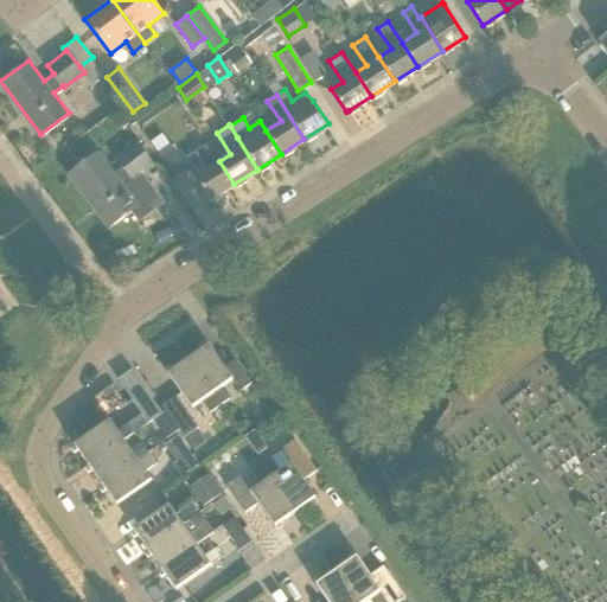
[(153,161),(135,139),(115,154),(122,164),(113,171),(97,151),(69,172),(109,225),(132,207),(139,216),(163,198),(141,171),(153,161)]
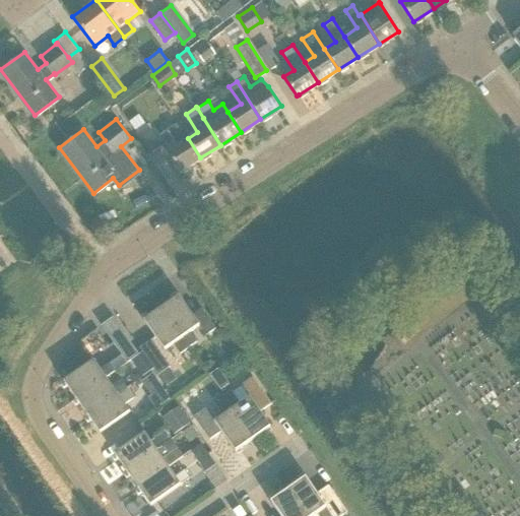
[(167,151),(180,171),(200,157),(188,138),(177,121),(167,128),(177,144),(167,151)]
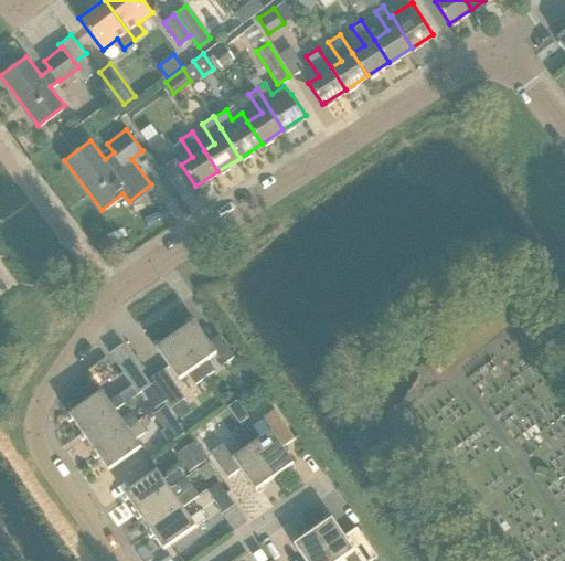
[(216,351),(223,361),(234,353),(220,332),(209,340),(194,318),(174,331),(205,374),(214,369),(206,358),(216,351)]
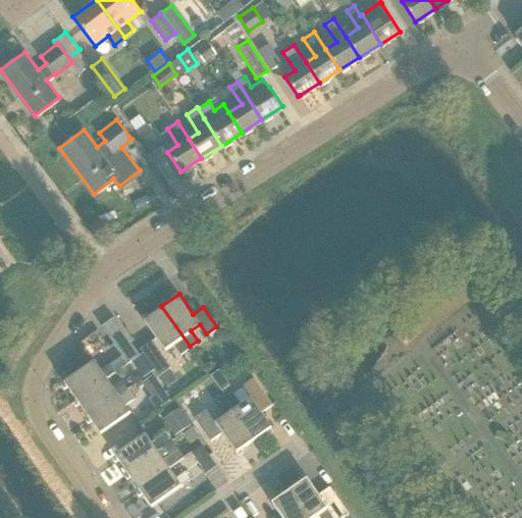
[(174,343),(180,352),(190,346),(161,306),(144,318),(165,349),(174,343)]
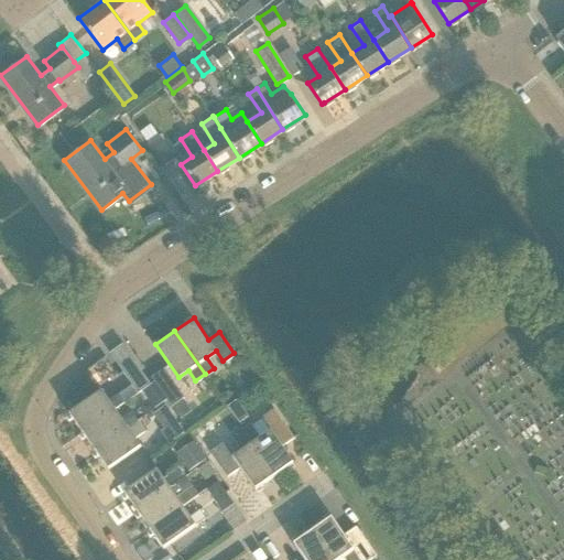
[(122,368),(138,390),(142,388),(151,381),(134,359),(122,368)]
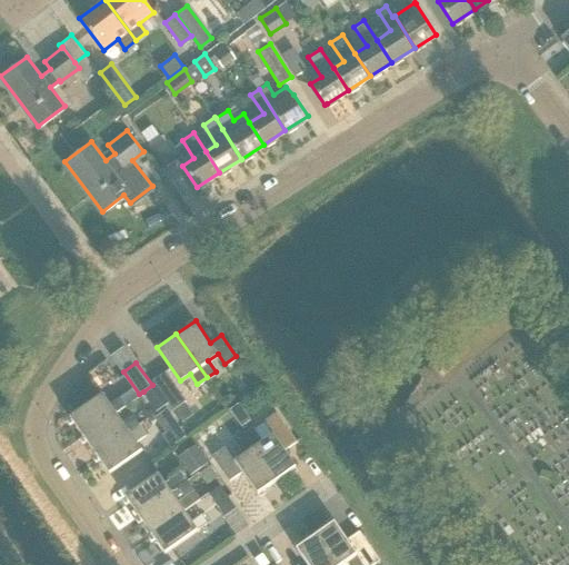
[(173,407),(186,398),(166,369),(152,378),(156,383),(169,400),(173,407)]
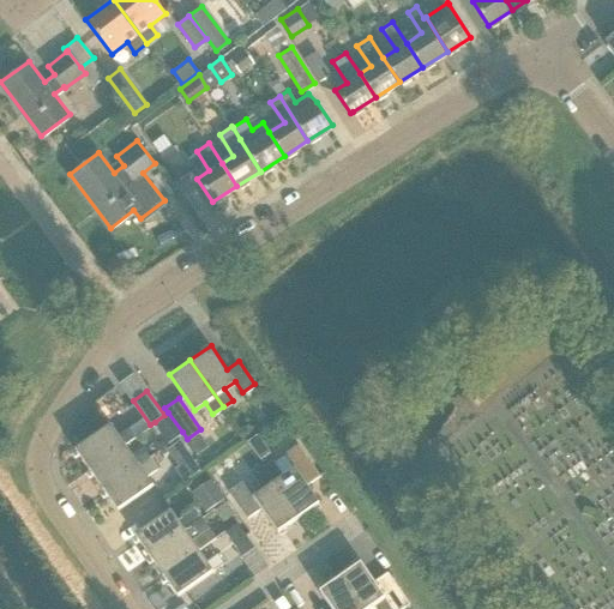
[(74,446),(90,468),(125,442),(150,424),(144,415),(118,433),(103,411),(84,424),(92,434),(74,446)]
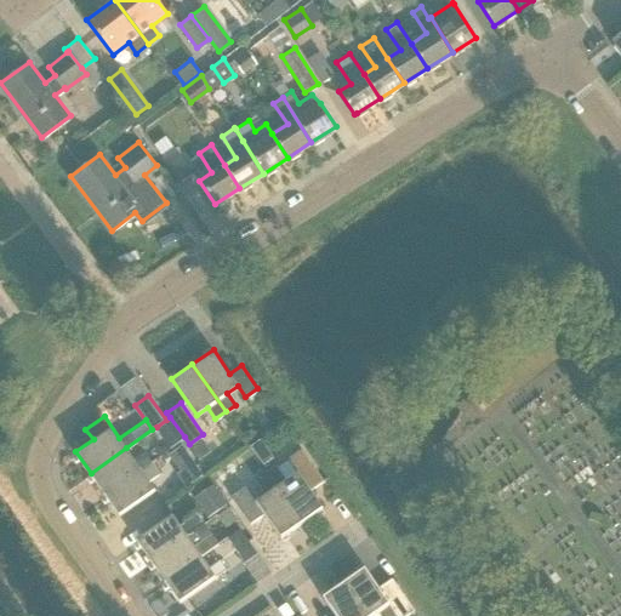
[(166,420),(157,427),(170,446),(184,437),(170,417),(166,420)]
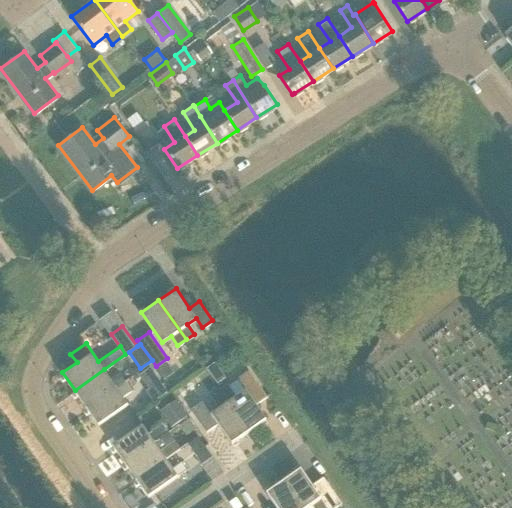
[(202,353),(201,360),(203,362),(205,363),(209,360),(210,354),(202,353)]
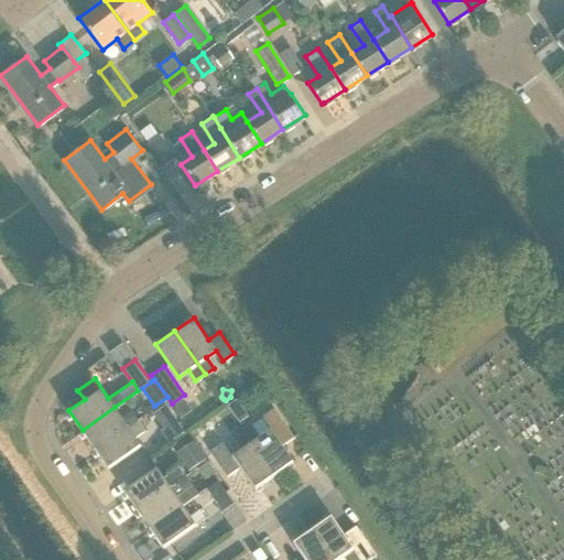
[(239,420),(248,413),(237,397),(227,404),(239,420)]
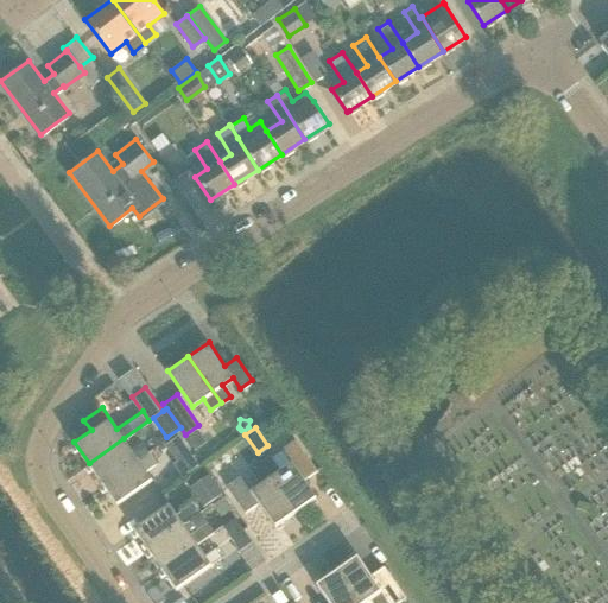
[(89,463),(102,482),(138,458),(137,458),(149,450),(141,440),(131,449),(124,438),(89,463)]
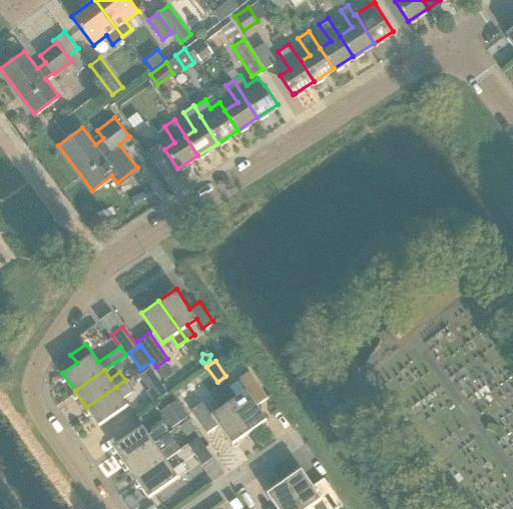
[(267,397),(249,370),(238,378),(245,389),(236,395),(227,382),(219,388),(249,431),(267,418),(257,404),(267,397)]
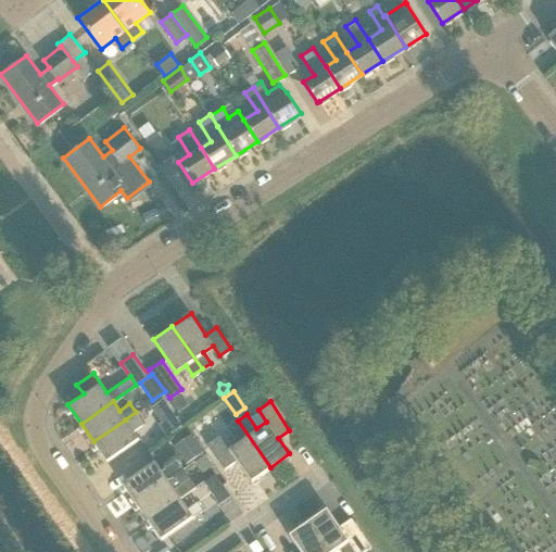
[(126,419),(93,441),(106,461),(139,438),(133,429),(143,423),(136,412),(125,419),(126,419)]
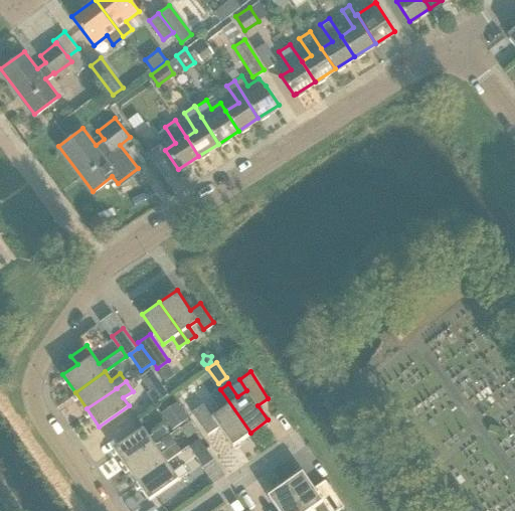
[(153,402),(168,392),(161,382),(147,392),(153,402)]
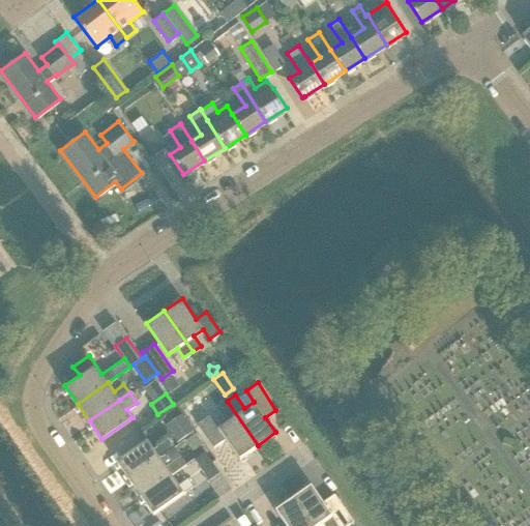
[(226,437),(239,458),(258,445),(227,401),(218,407),(228,420),(218,427),(209,413),(198,421),(213,445),(226,437)]
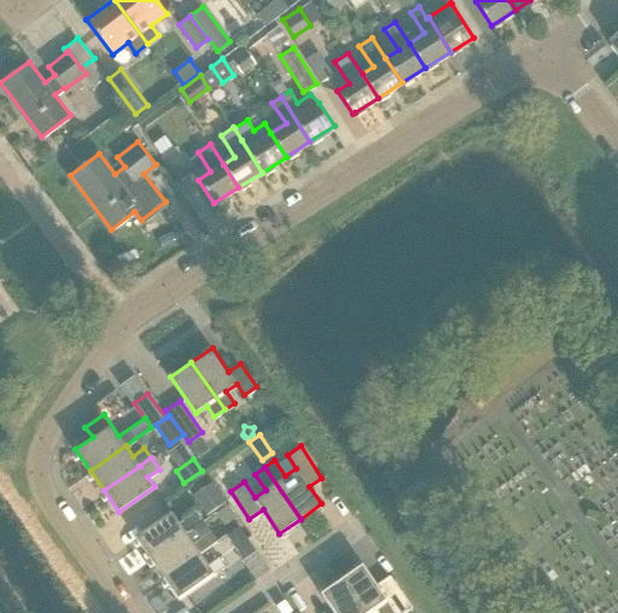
[(196,497),(207,513),(226,498),(214,484),(196,497)]
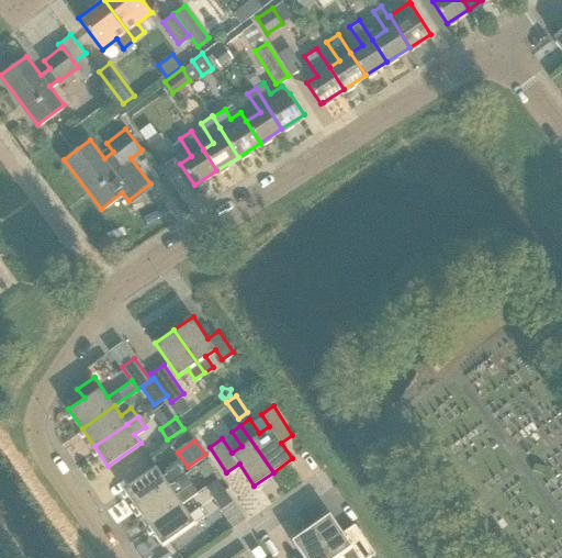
[(204,475),(215,467),(208,457),(197,465),(204,475)]
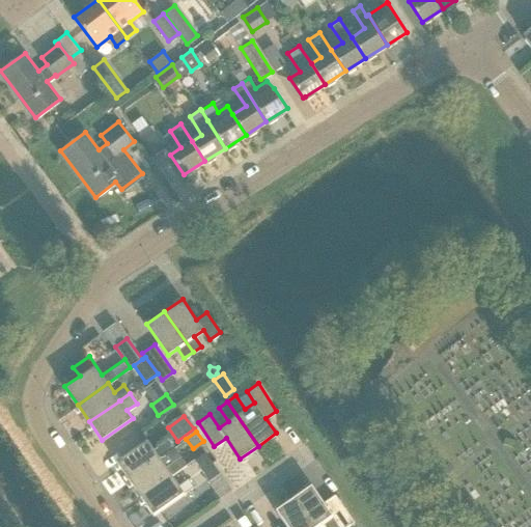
[(160,456),(159,456),(174,445),(168,437),(154,448),(147,439),(116,461),(129,478),(160,456)]
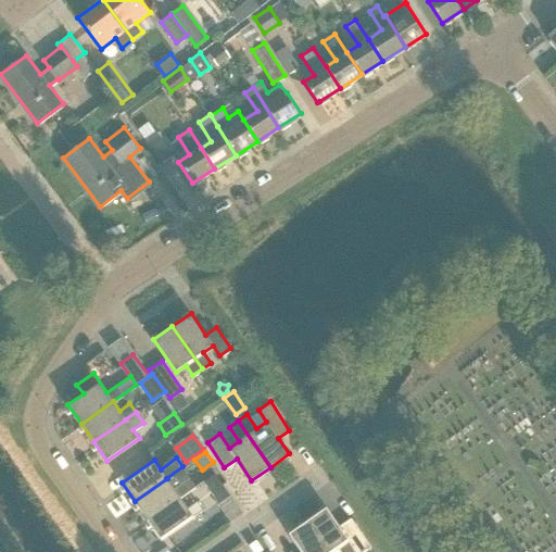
[(167,478),(135,501),(148,519),(179,497),(196,485),(182,466),(166,478),(167,478)]
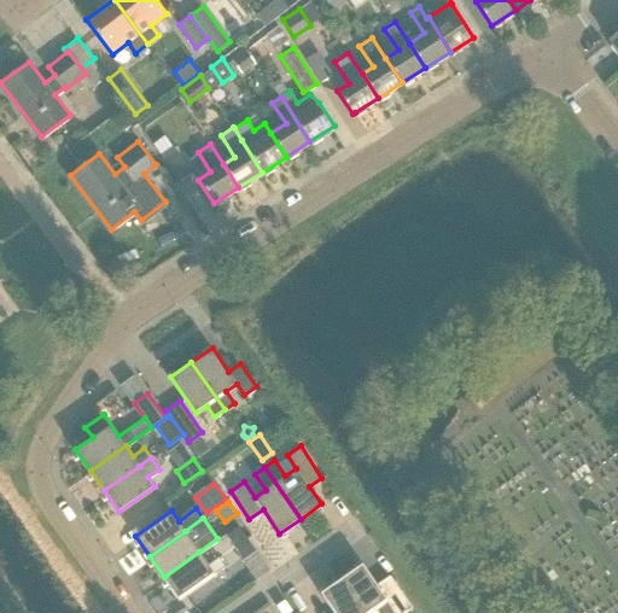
[(227,533),(244,558),(256,548),(239,525),(227,533)]
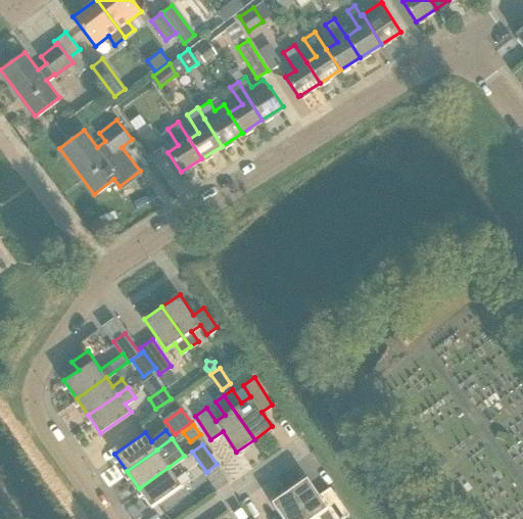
[(176,476),(169,467),(139,488),(151,506),(182,484),(181,484),(191,477),(185,469),(176,476)]
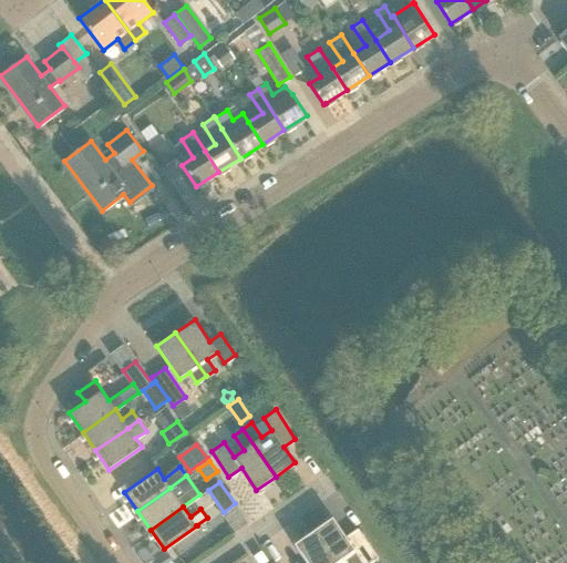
[(313,531),(336,562),(349,562),(346,558),(356,550),(363,562),(367,562),(379,555),(358,526),(346,535),(332,518),(313,531)]
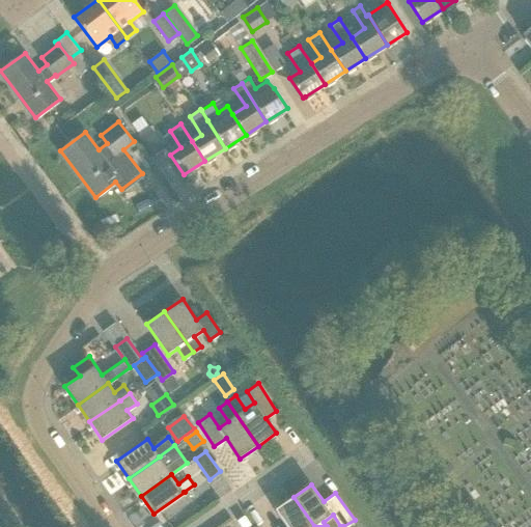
[(314,526),(294,497),(276,509),(287,526),(314,526)]
